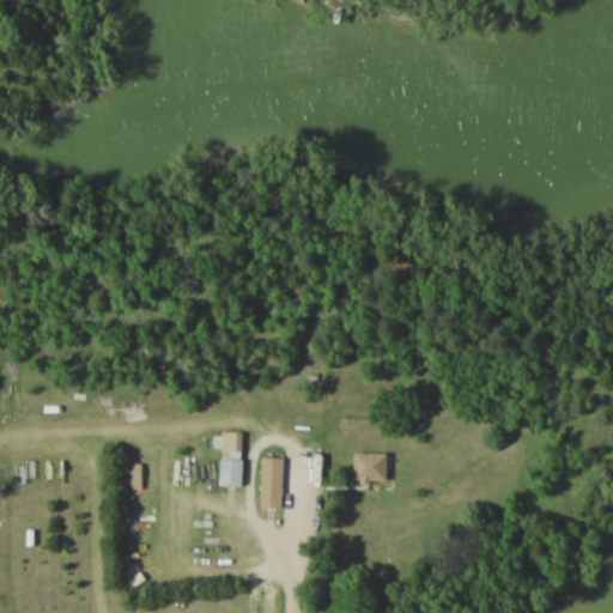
[(222,430),(241,431),(240,450),(222,449),(222,430)]
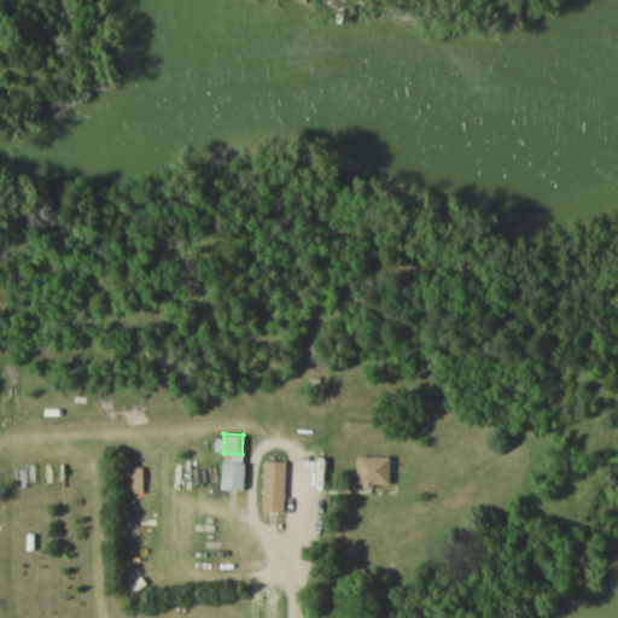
[(355,456),(389,458),(389,482),(354,481),(355,456)]
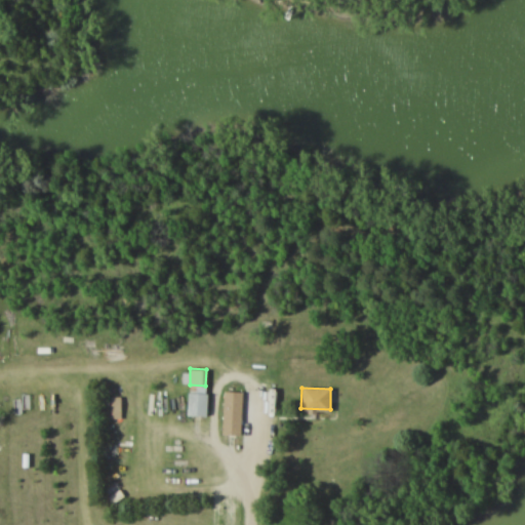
[(220,431),(221,391),(242,391),(240,432),(220,431)]
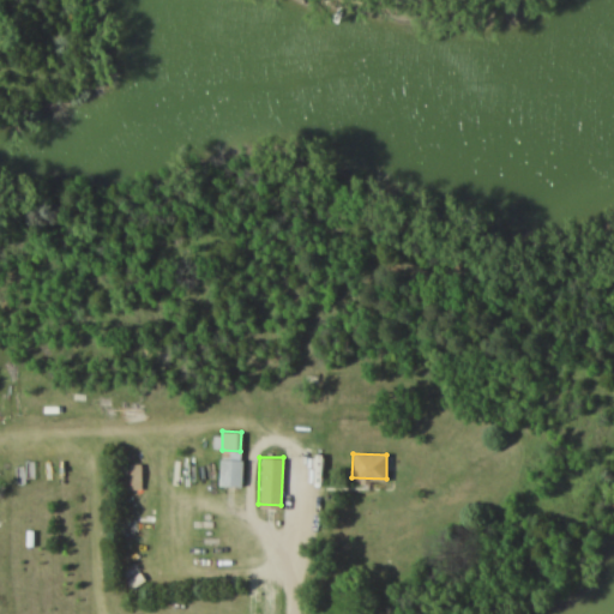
[(241,461),(240,485),(218,483),(221,459),(241,461)]
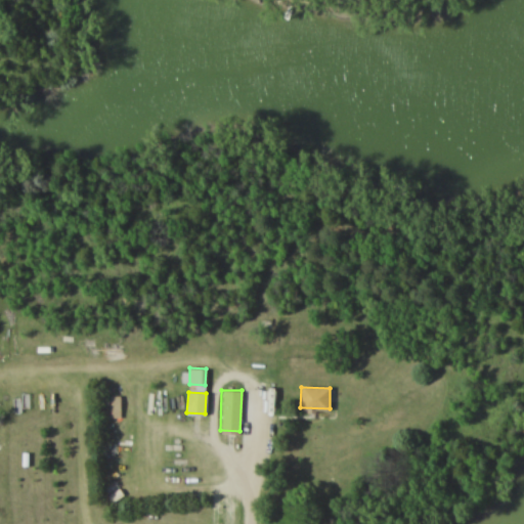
[(120,419),(120,396),(110,396),(110,419),(120,419)]
